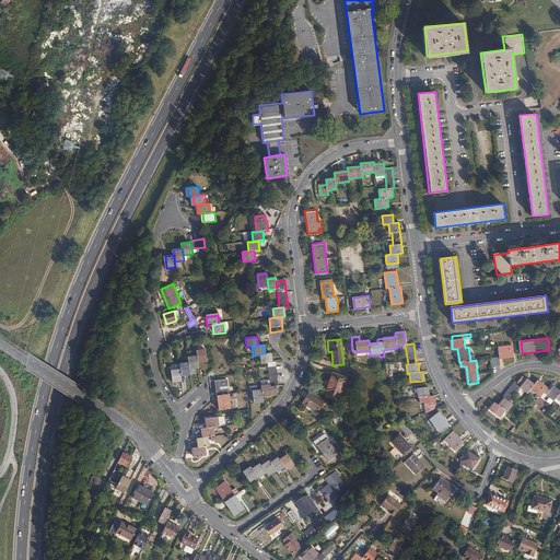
[(500,356),(491,357),(492,364),(501,363),(500,359),(515,357),(514,346),(499,347),(500,356)]
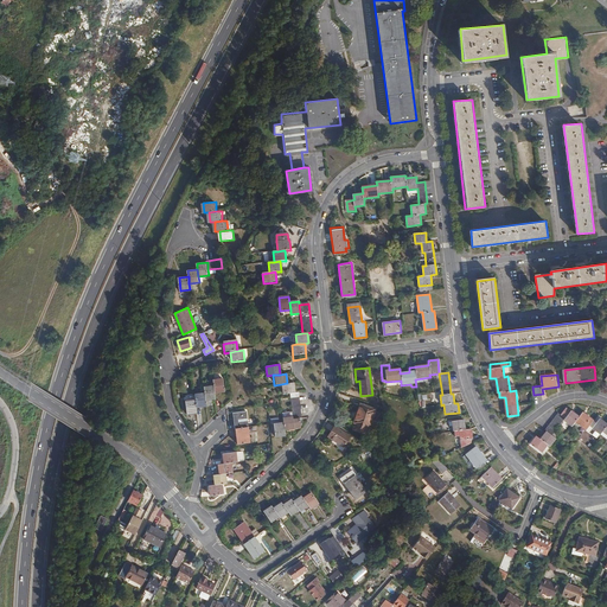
[(213,381),(215,387),(216,393),(225,391),(224,379),(213,381)]
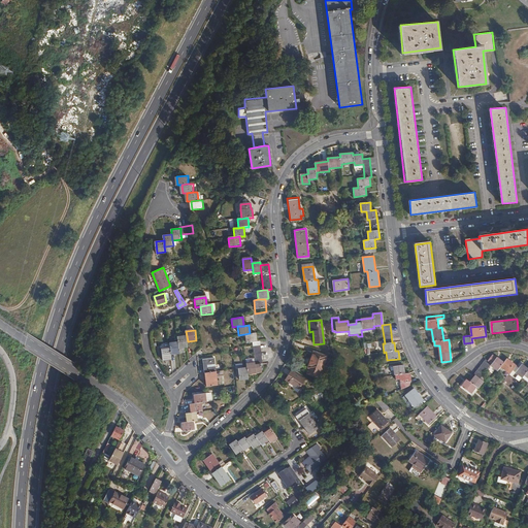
[(252,342),(256,341),(255,333),(250,333),(244,334),(245,343),(252,342)]
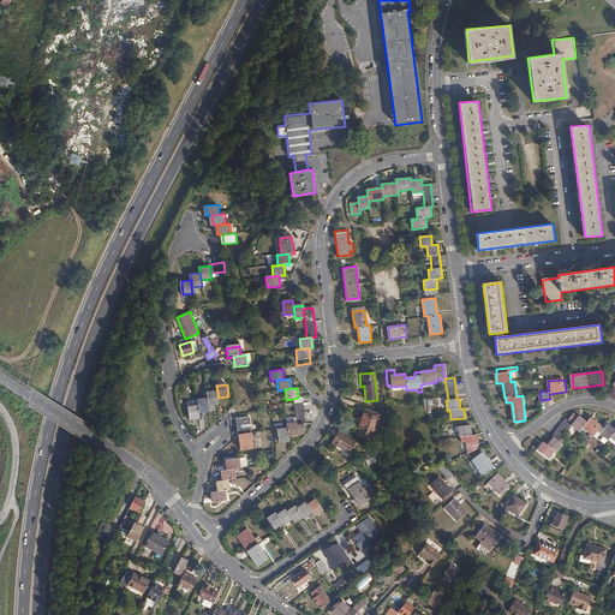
[(209,399),(210,411),(218,410),(216,404),(219,404),(219,398),(218,392),(208,392),(209,399)]
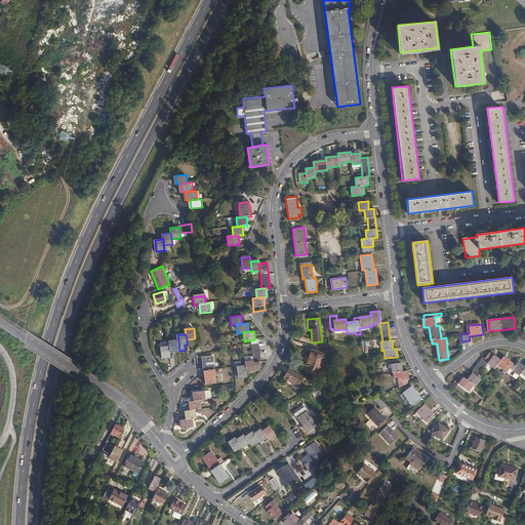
[(245,365),(246,372),(260,370),(259,362),(261,362),(258,339),(254,339),(250,340),(253,361),(245,362),(245,365)]
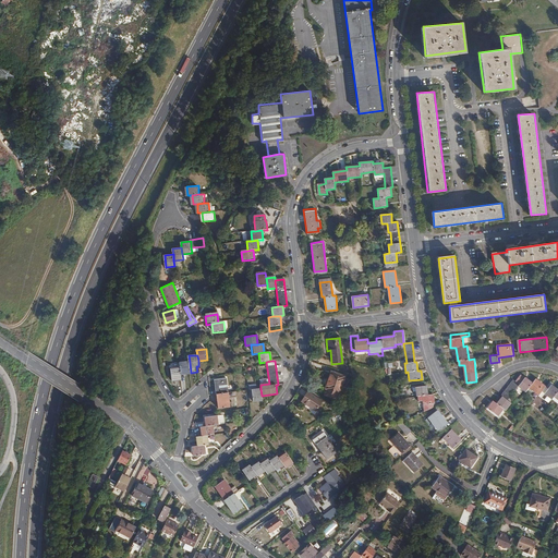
[(179,363),(180,367),(181,374),(191,373),(190,362),(179,363)]
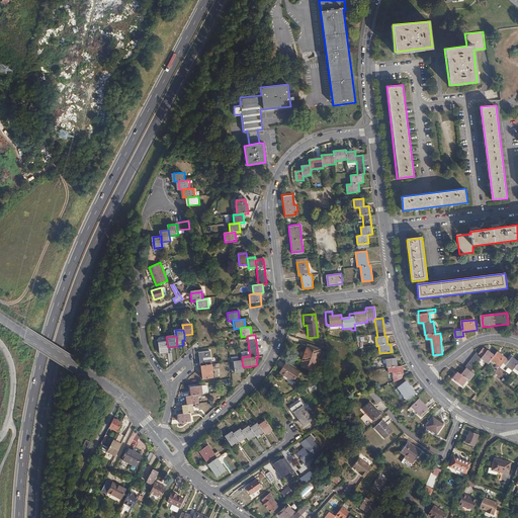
[(167,341),(159,342),(160,353),(168,352),(168,347),(167,341)]
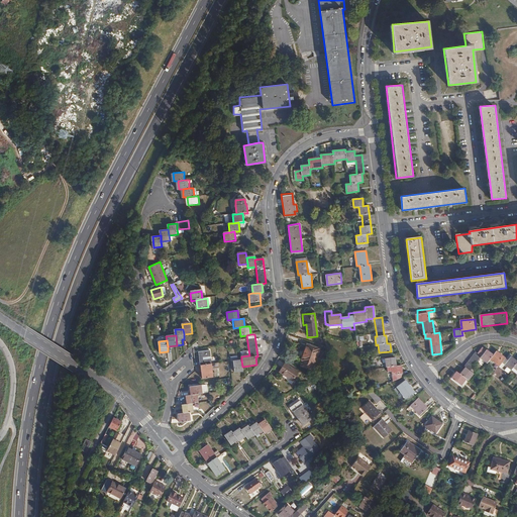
[(303,359),(301,366),(310,370),(312,364),(313,365),(319,349),(307,344),(302,359),(303,359)]
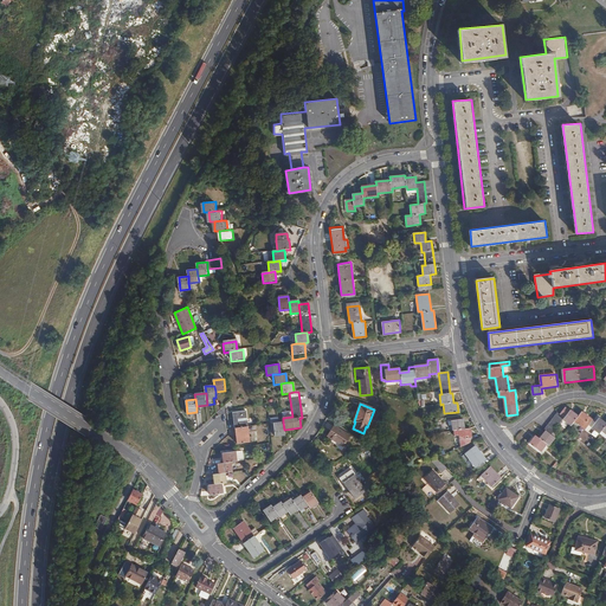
[(537,436),(532,444),(542,452),(548,444),(549,445),(555,437),(552,434),(563,419),(572,425),(575,421),(586,429),(593,419),(582,411),(579,416),(566,406),(560,414),(558,412),(545,429),(546,430),(540,438),(537,436)]
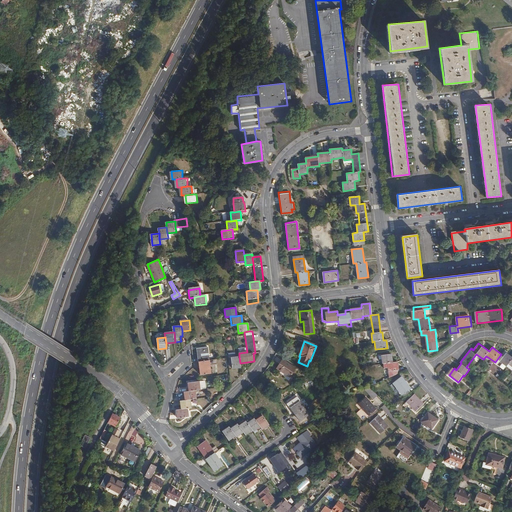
[(208,348),(198,349),(201,376),(211,375),(208,348)]
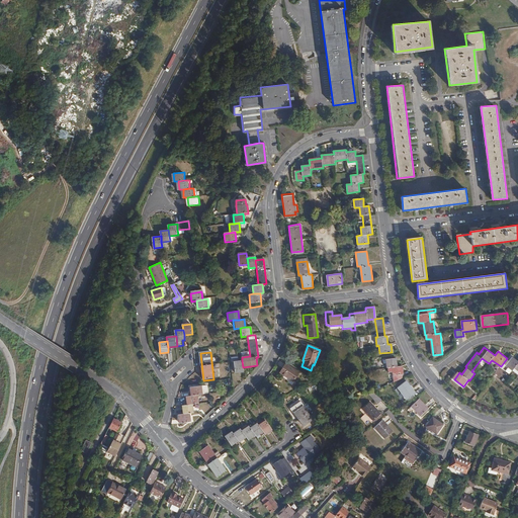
[(396,358),(385,359),(386,368),(392,367),(394,378),(402,377),(402,374),(403,374),(402,366),(397,366),(396,358)]
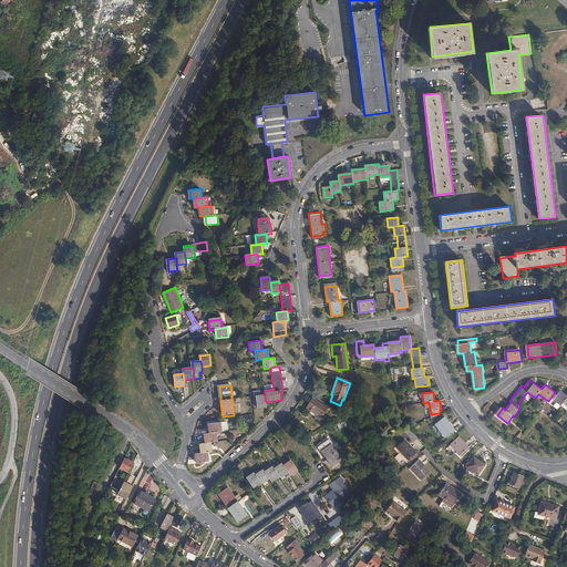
[(566,397),(560,392),(553,401),(560,406),(563,403),(566,406),(566,397)]
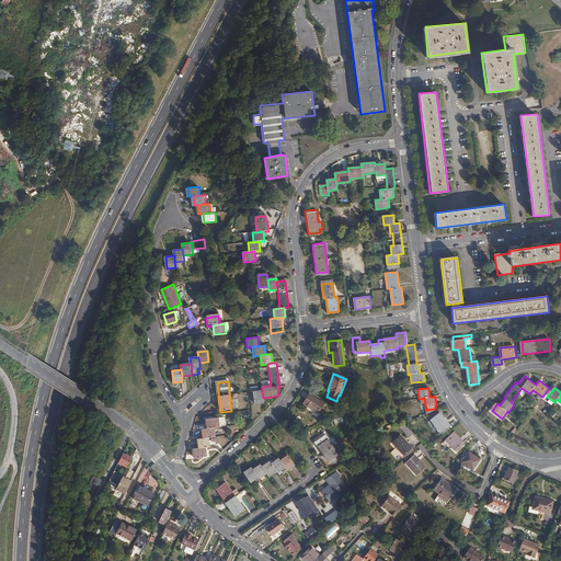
[(262,390),(253,391),(254,403),(263,402),(263,398),(262,390)]
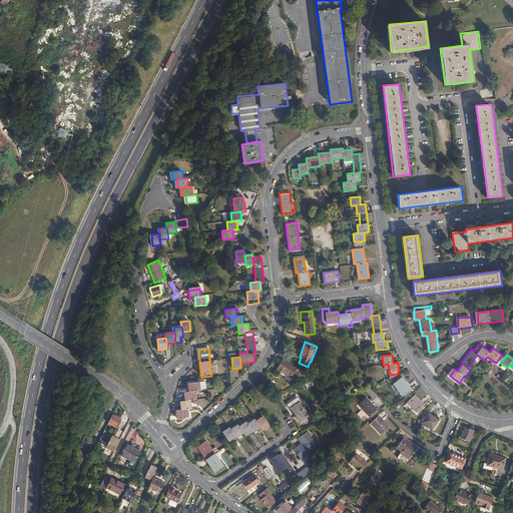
[(283,359),(277,368),(290,377),(296,369),(283,359)]
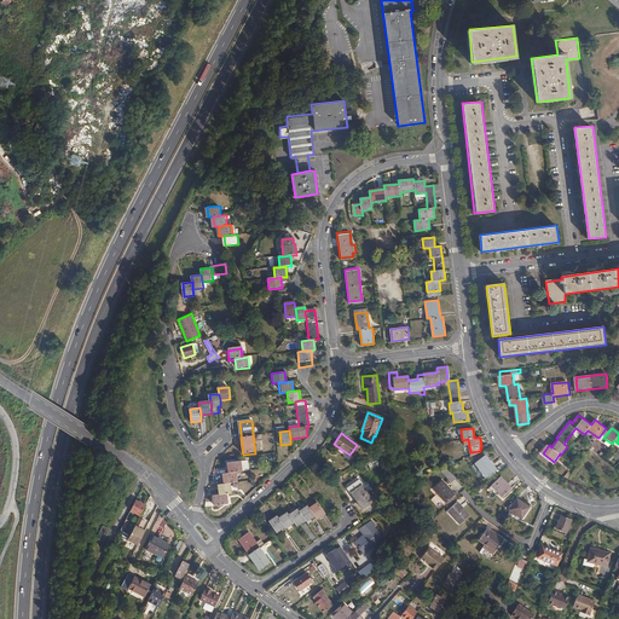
[(485,455),(474,462),(485,476),(495,468),(485,455)]
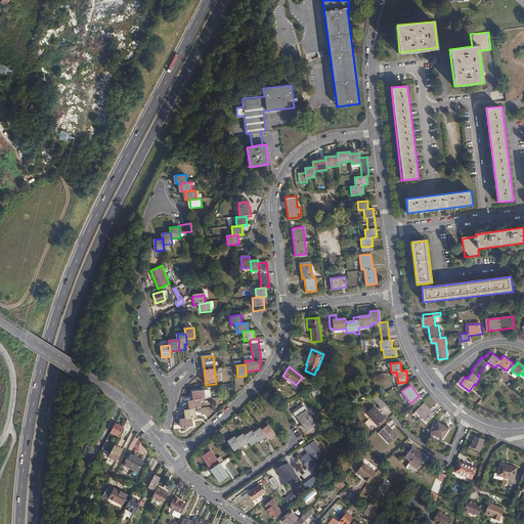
[(212,391),(194,393),(194,401),(201,400),(213,399),(212,391)]
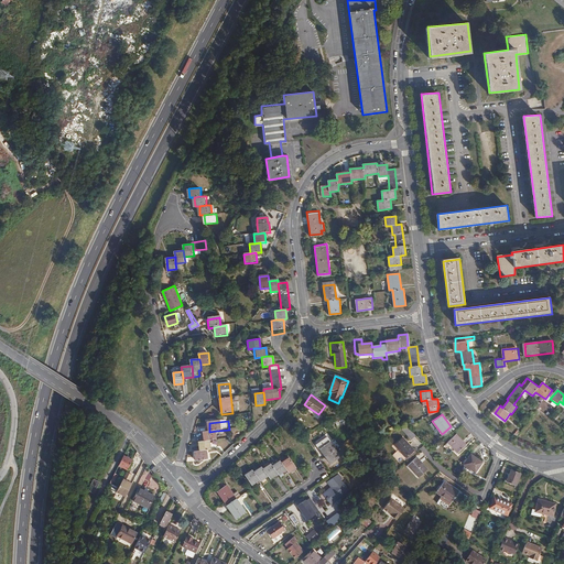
[(217,441),(216,431),(209,432),(205,433),(205,442),(212,442),(217,441)]
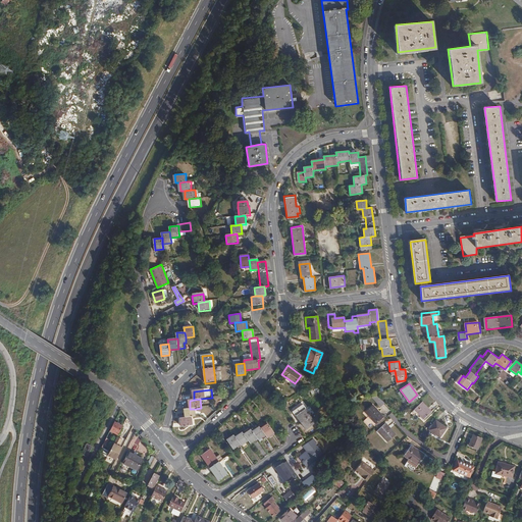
[(422,401),(410,412),(413,415),(417,412),(423,419),(431,411),(422,401)]
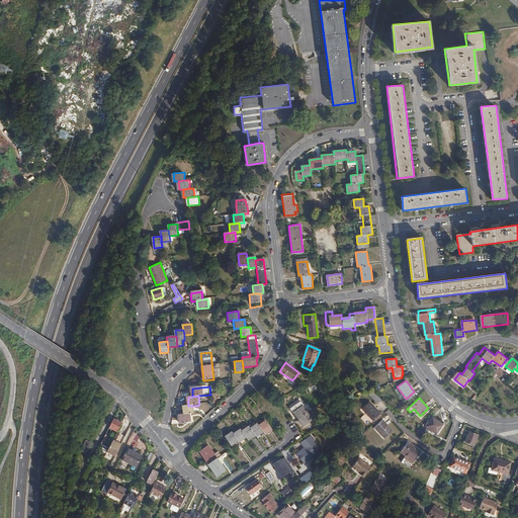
[(298,399),(288,406),(291,410),(301,424),(311,418),(300,404),(301,403),(298,399)]
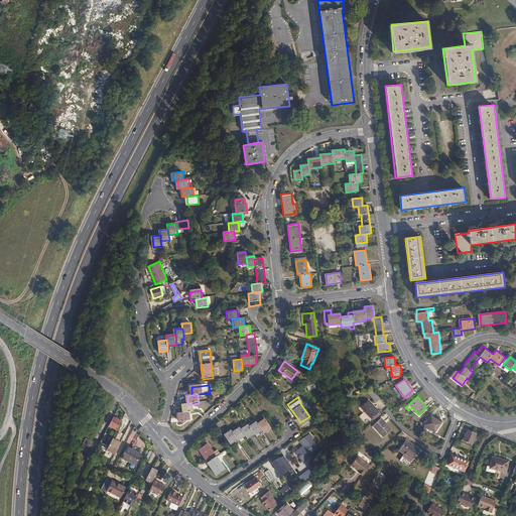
[(369,400),(362,406),(372,417),(379,411),(369,400)]
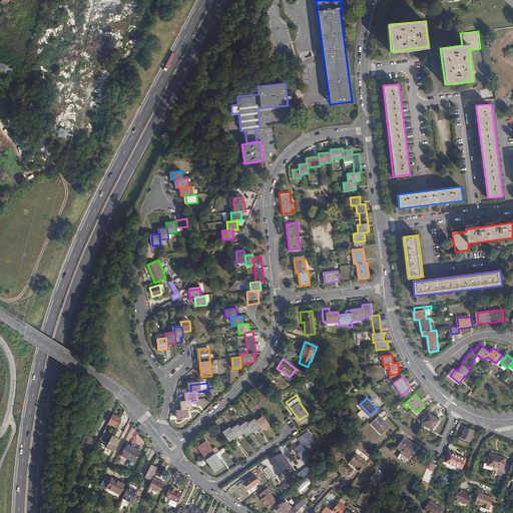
[(193,410),(192,402),(186,402),(182,403),(183,411),(189,411),(193,410)]
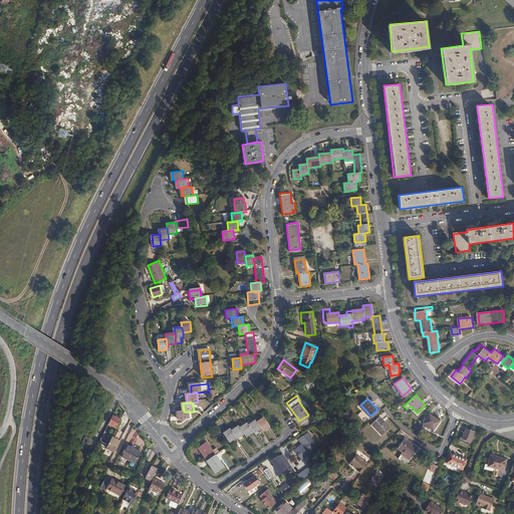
[(191,420),(190,412),(184,412),(179,413),(180,421),(191,420)]
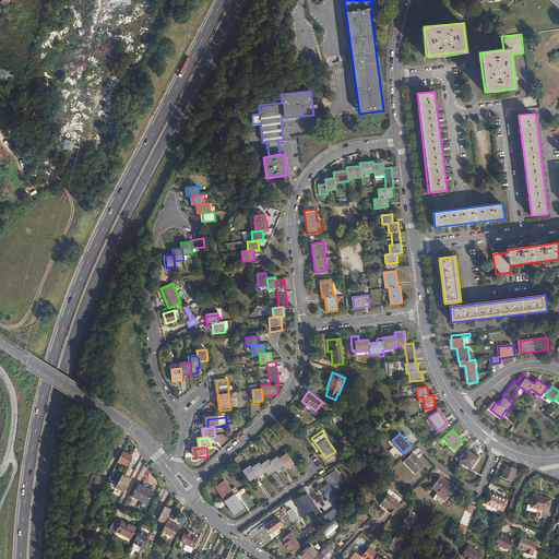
[(467,449),(460,459),(470,467),(477,458),(467,449)]
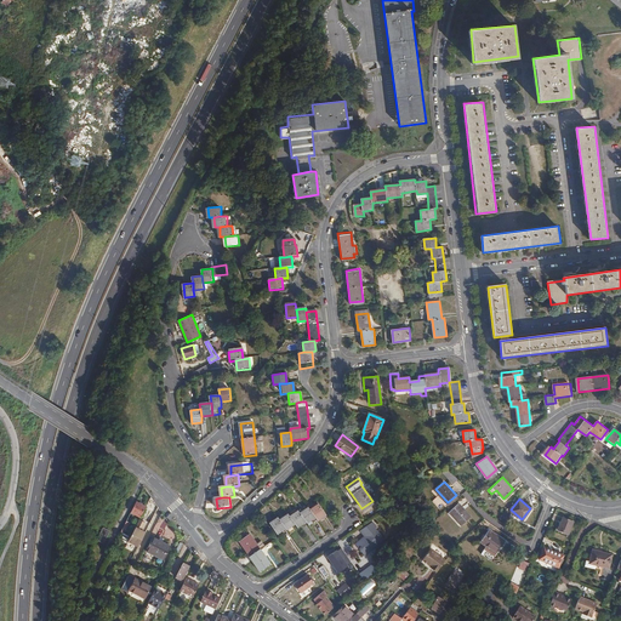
[(136,500),(130,511),(140,516),(146,506),(136,500)]
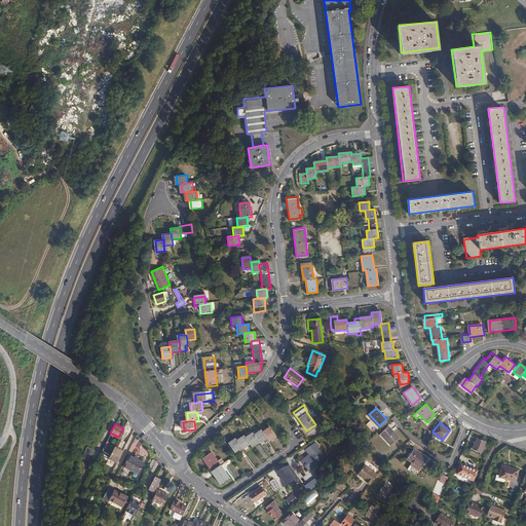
[(267,424),(261,429),(265,436),(267,439),(274,434),(267,424)]
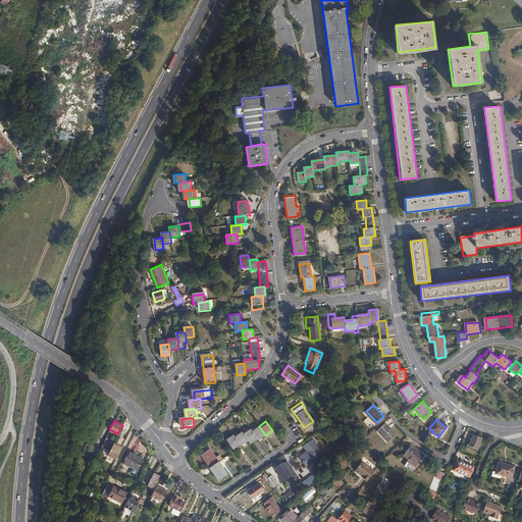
[(385,422),(378,429),(388,441),(397,434),(385,422)]
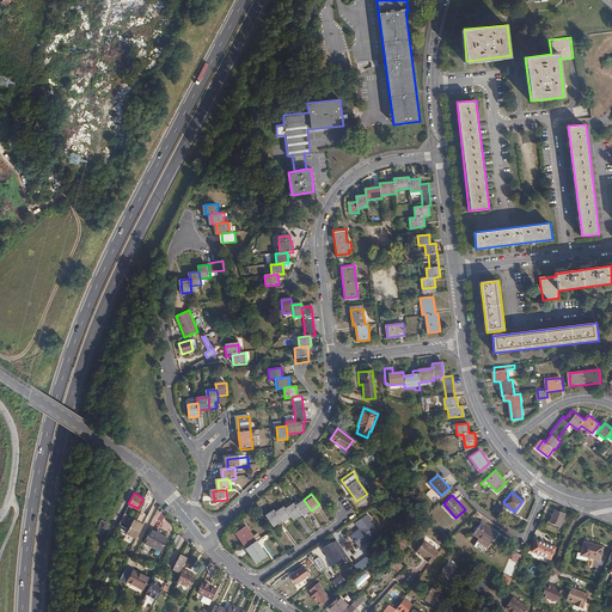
[(301,497),(293,503),(299,512),(300,513),(308,507),(304,500),(301,497)]
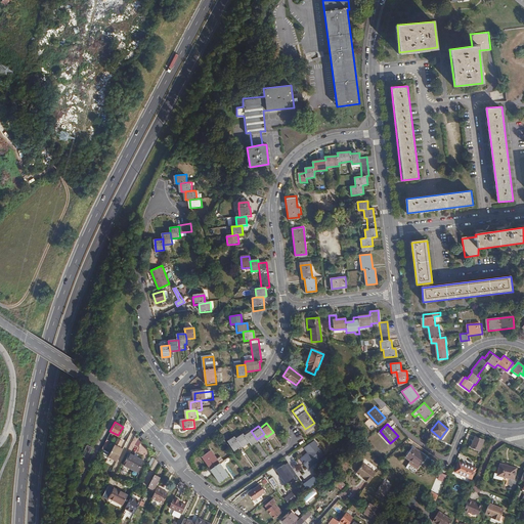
[(250,429),(243,434),(248,440),(249,443),(256,438),(251,431),(250,429)]
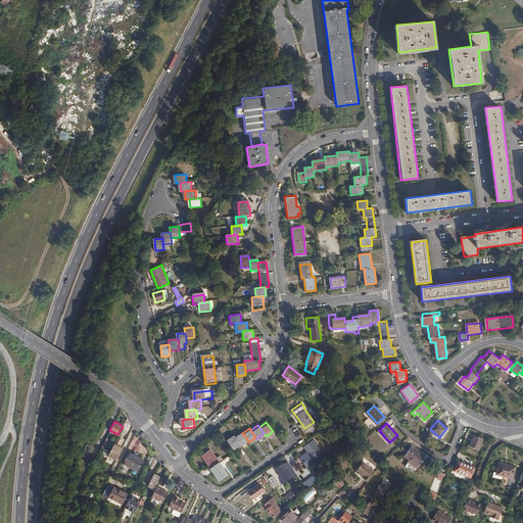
[(113,443),(105,458),(109,460),(111,456),(116,459),(120,453),(114,450),(116,445),(115,444),(116,443),(119,444),(126,431),(122,429),(114,443),(113,443)]
